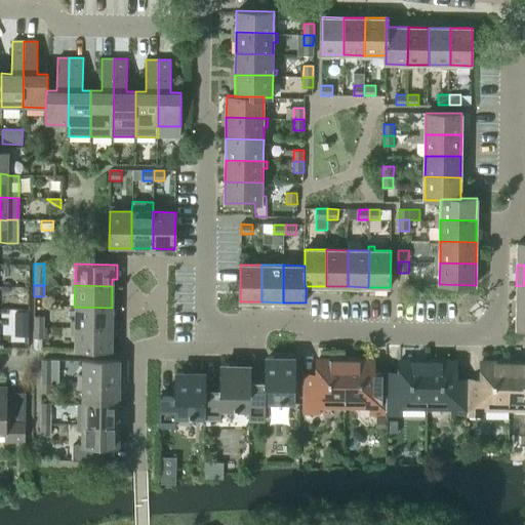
[(524,307),(524,285),(516,286),(516,308),(524,307)]
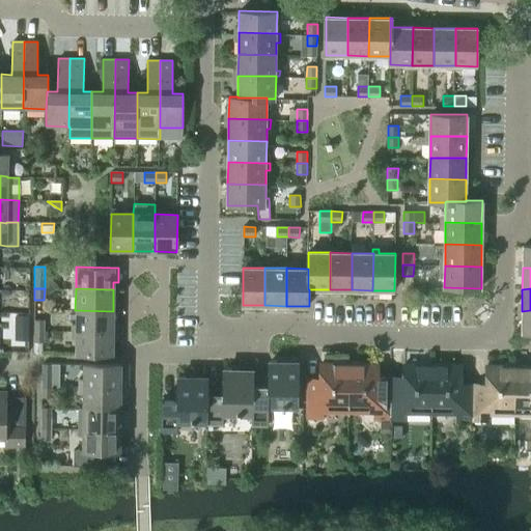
[(75,310),(75,325),(71,325),(71,332),(75,332),(113,332),(113,311),(75,310)]
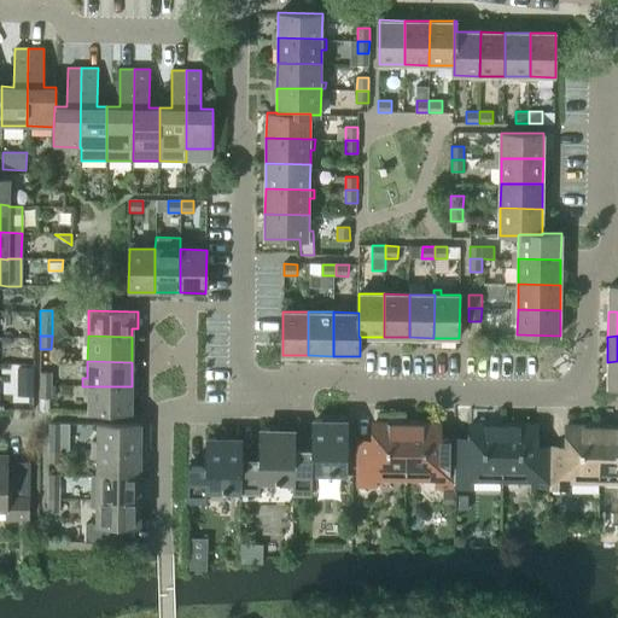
[(617,386),(617,361),(607,362),(607,388),(617,386)]
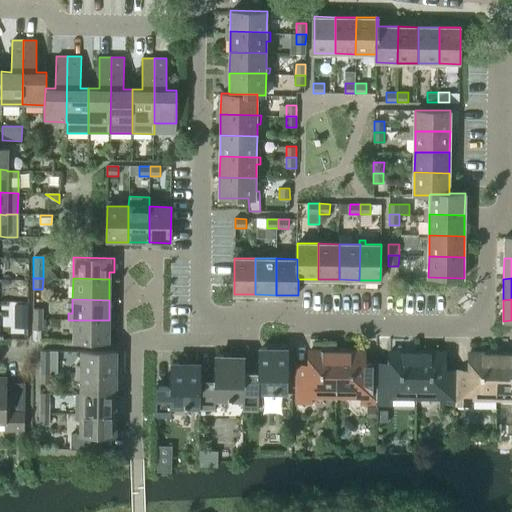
[(33,320),(42,320),(42,309),(33,309),(33,320)]
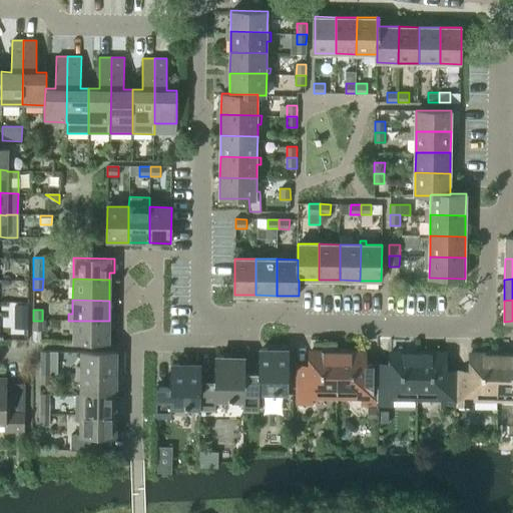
[(42,331),(42,321),(33,321),(32,331),(42,331)]
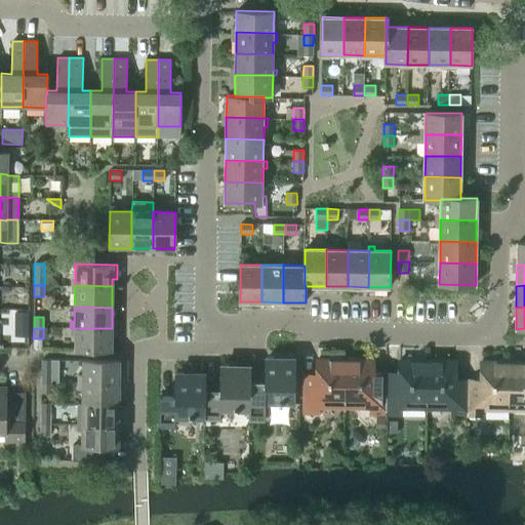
[(112,350),(112,328),(74,328),(74,350),(112,350)]
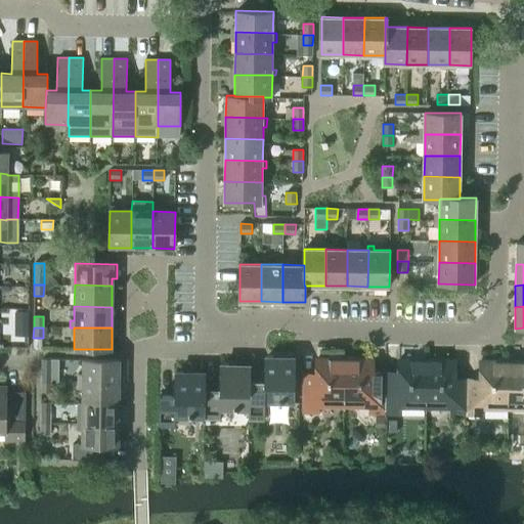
[(249,381),(249,410),(249,419),(264,420),(264,403),(295,403),(295,374),(295,358),(273,357),(273,355),(267,355),(266,355),(265,356),(264,357),(264,358),(264,359),(263,381),(250,381),(249,381)]
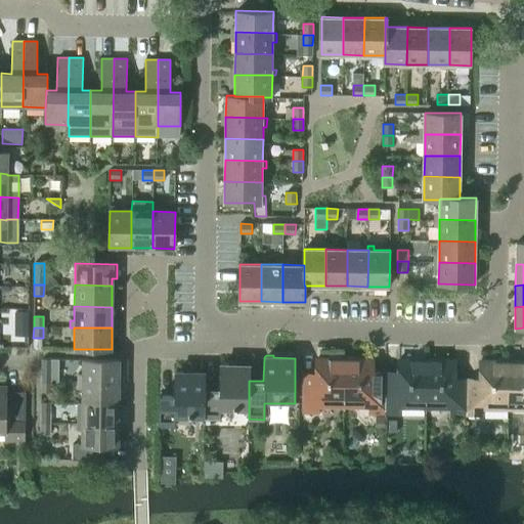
[(344,401),(344,359),(316,358),(316,374),(303,374),(303,413),(316,413),(316,400),(344,401)]
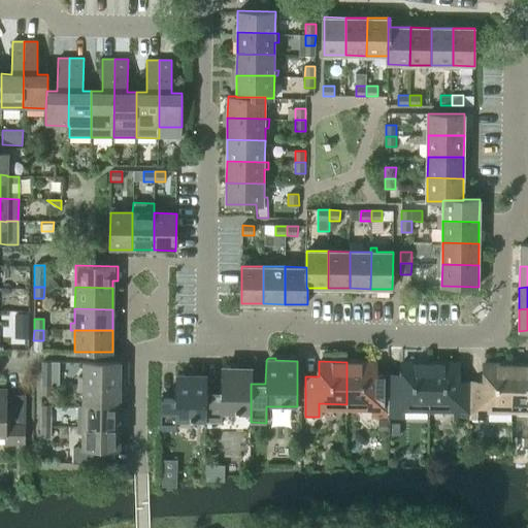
[(81,377),(77,377),(77,385),(81,385),(120,385),(120,363),(81,362),(81,377)]
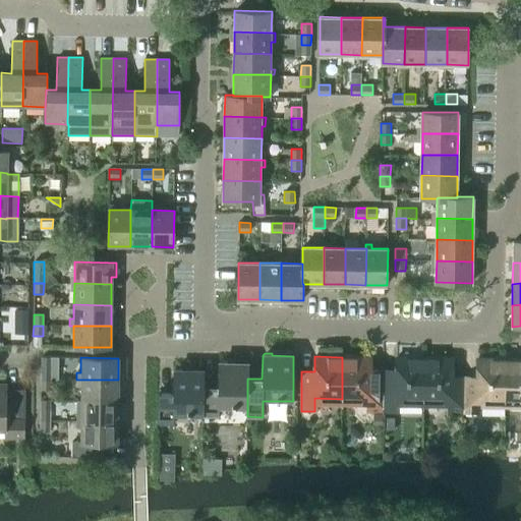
[(383,412),(383,377),(369,375),(370,357),(342,357),(342,399),(368,399),(368,412),(383,412)]
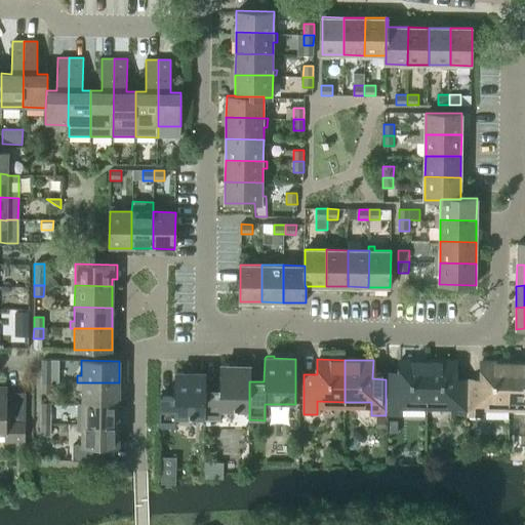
[(427,403),(427,361),(399,361),(399,379),(386,379),(386,415),(400,415),(400,403),(427,403)]
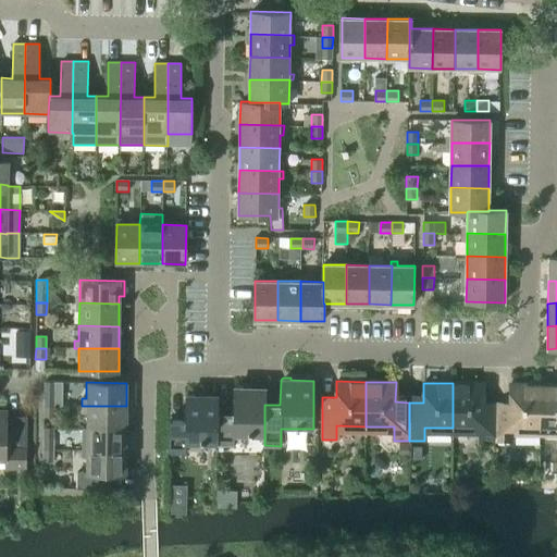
[(496,442),(496,406),(482,406),(483,383),(453,383),(453,428),(452,431),(481,431),(481,442),(496,442)]
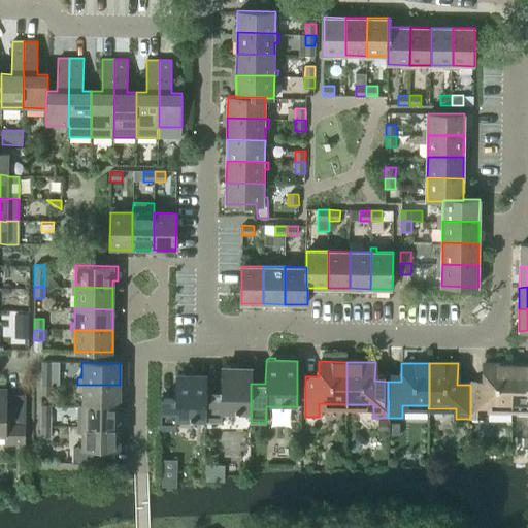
[(512,409),(512,407),(512,364),(484,364),(484,385),(470,385),(470,419),(484,419),(484,408),(512,409)]
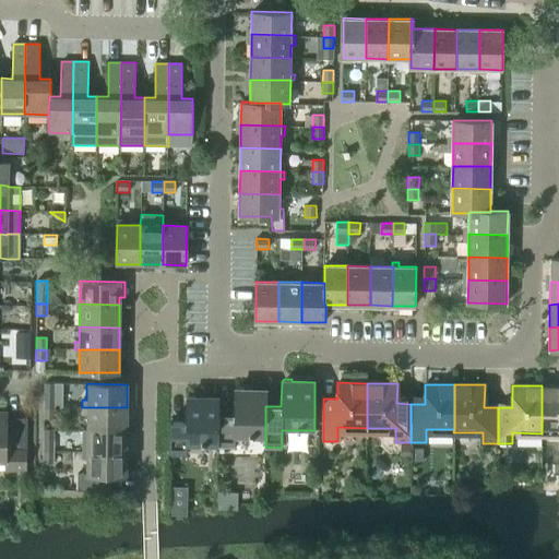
[(558,385),(542,385),(542,431),(558,430),(558,385)]
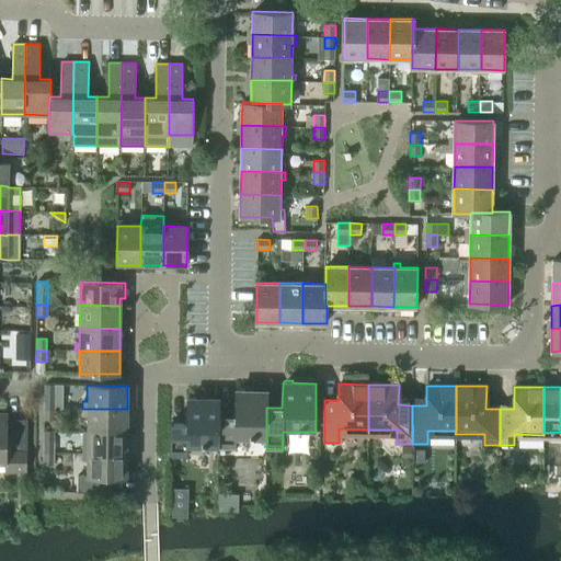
[(218,415),(218,447),(235,447),(235,439),(266,439),(266,408),(267,408),(267,391),(245,391),(245,389),(240,389),(239,389),(238,390),(237,390),(236,392),(236,393),(236,415),(219,415),(218,415)]
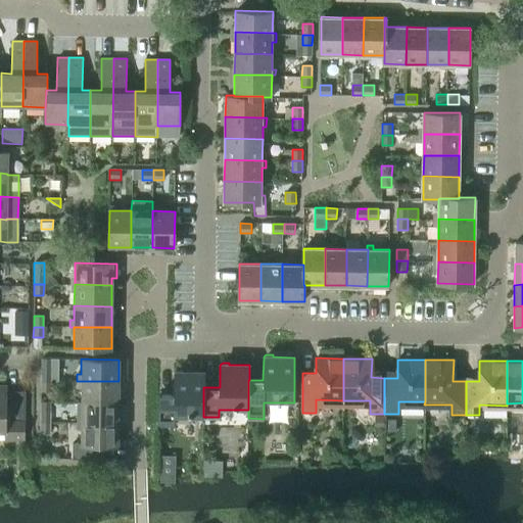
[(40,380),(50,380),(50,370),(40,370),(40,380)]
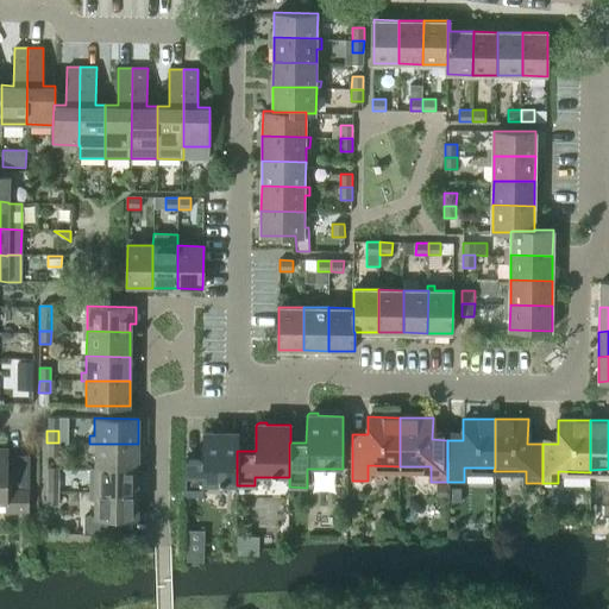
[(184,459),(184,495),(202,495),(202,485),(237,485),(237,451),(238,451),(238,434),(213,434),(213,431),(206,431),(205,432),(203,433),(202,434),(202,435),(202,460),(184,459)]
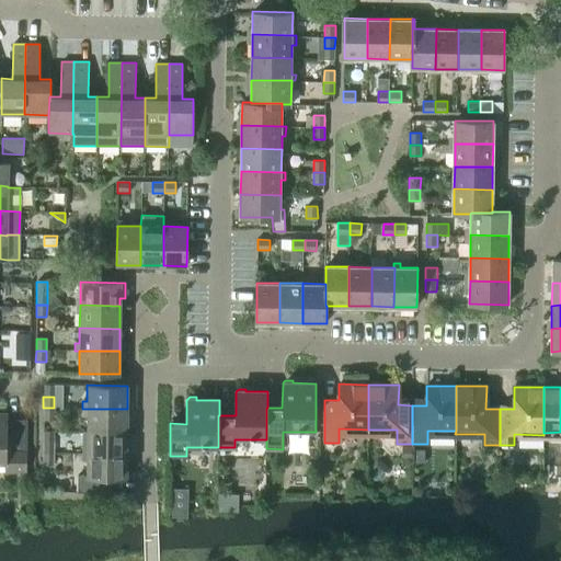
[(54,420),(54,408),(43,408),(43,420),(54,420)]
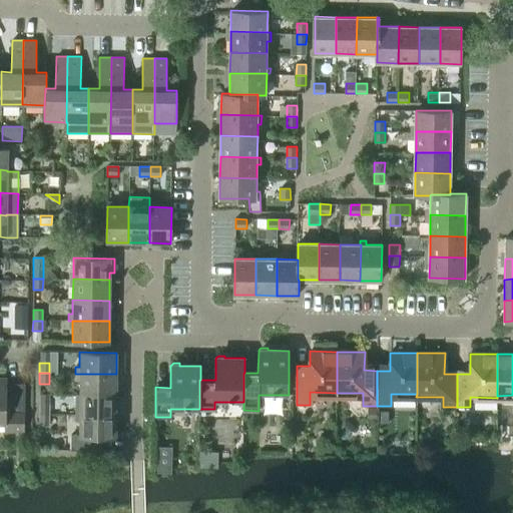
[(79,374),(75,374),(75,381),(79,381),(79,395),(116,395),(116,374),(79,374)]
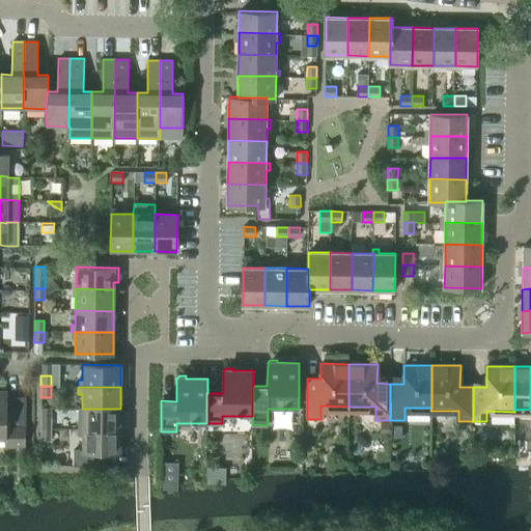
[(0,439),(5,440),(5,447),(24,447),(25,402),(6,402),(6,394),(0,393),(0,439)]
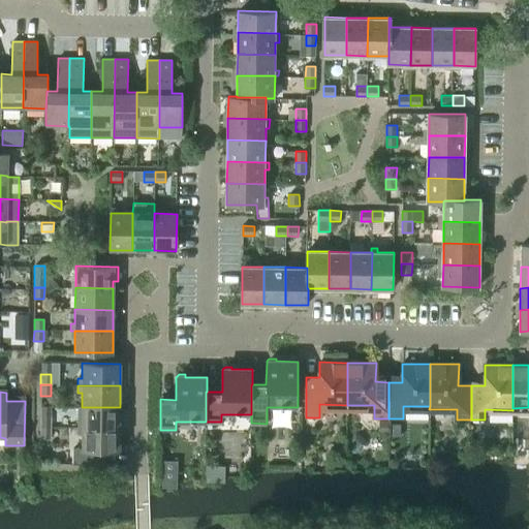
[(51,406),(40,406),(40,416),(40,429),(51,429),(51,416),(51,406)]
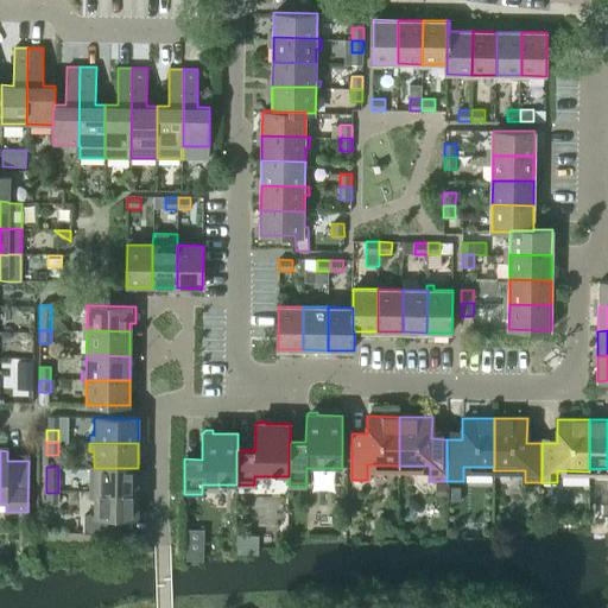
[(138,468),(94,468),(94,493),(138,493),(138,468)]
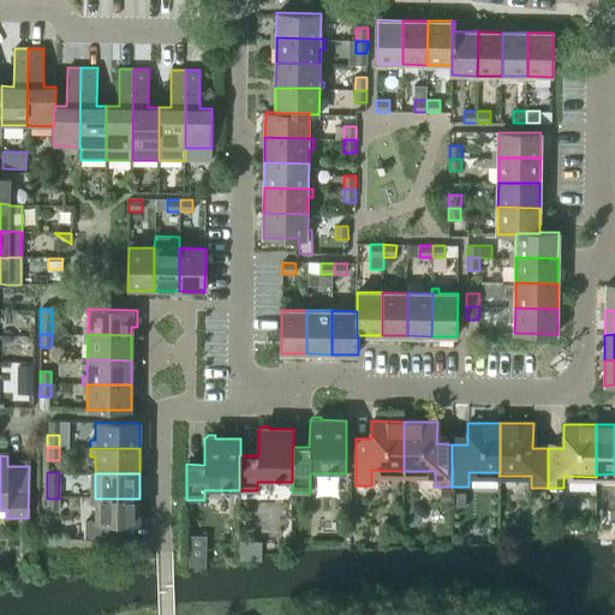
[(441,503),(452,503),(452,490),(441,490),(441,503)]
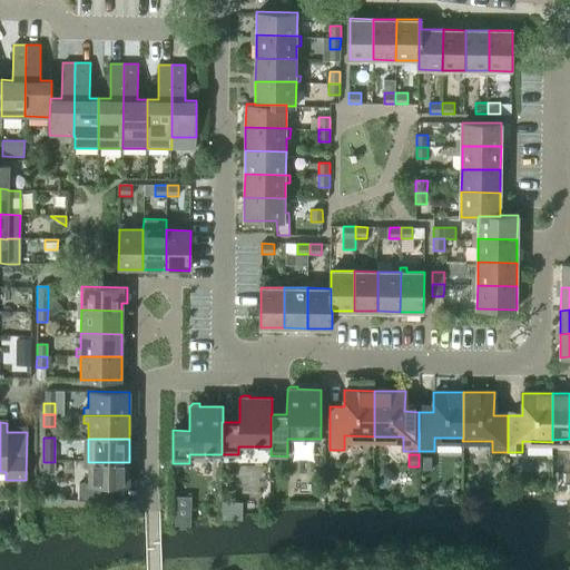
[(55,462),(43,462),(43,472),(55,472),(55,462)]
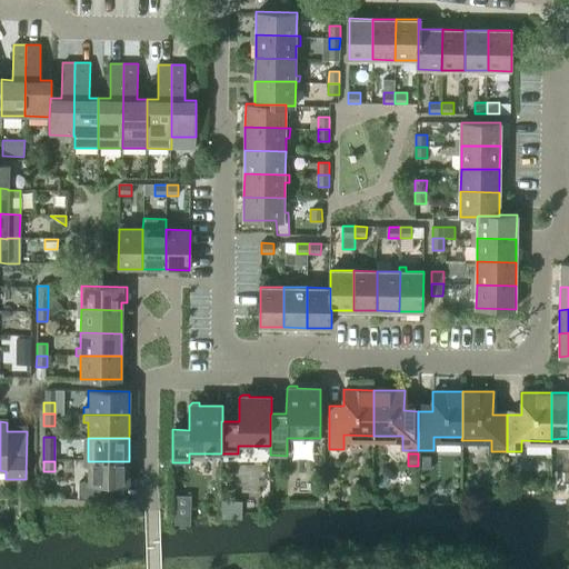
[(88,483),(78,483),(78,500),(113,500),(113,485),(128,485),(129,461),(88,461),(88,483)]
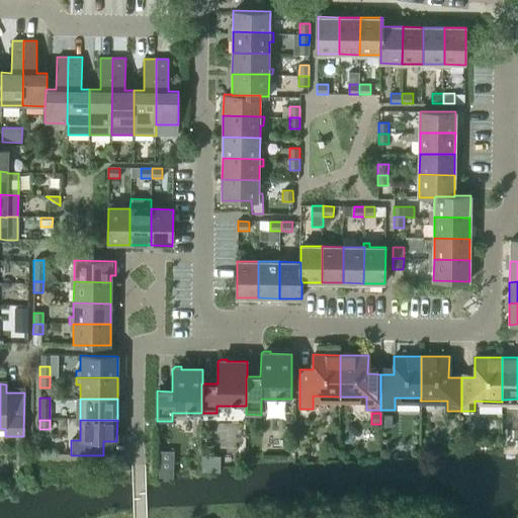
[(220,471),(220,465),(220,456),(201,456),(201,471),(220,471)]
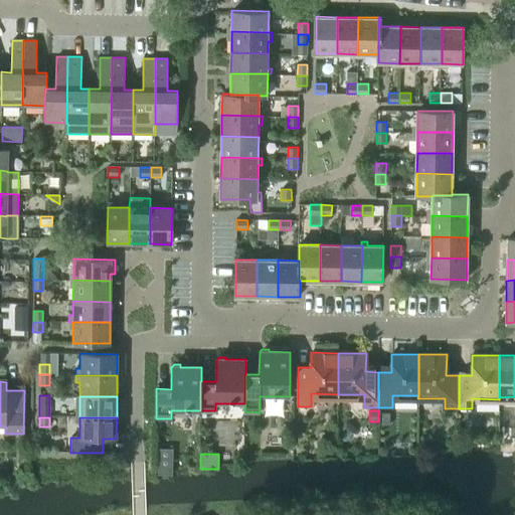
[(157,466),(157,479),(168,478),(171,477),(171,466),(157,466)]
